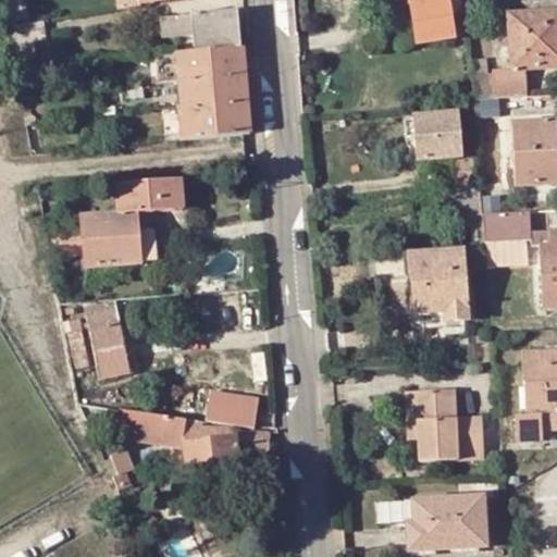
[(29,24),(25,0),(5,0),(12,27),(29,24)]
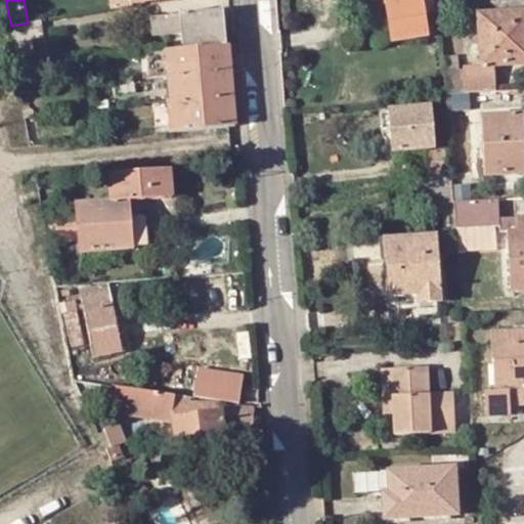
[(130,0),(108,0),(110,9),(132,6),(130,0)]
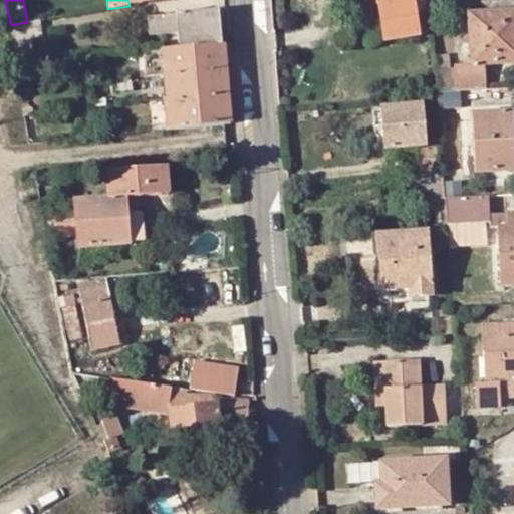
[(178,0),(127,0),(130,6),(131,13),(179,5),(178,0)]
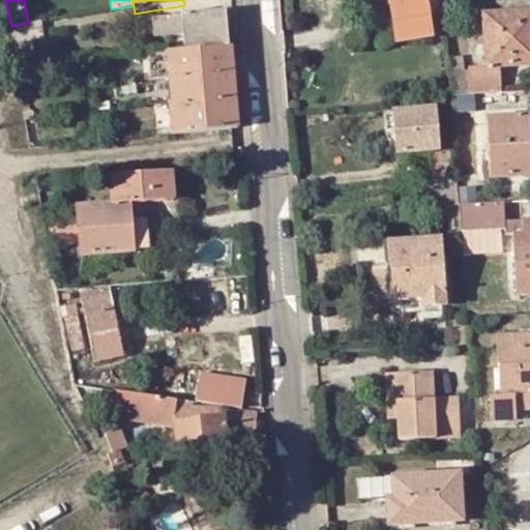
[(437,0),(390,0),(396,39),(433,35),(430,13),(439,12),(437,0)]
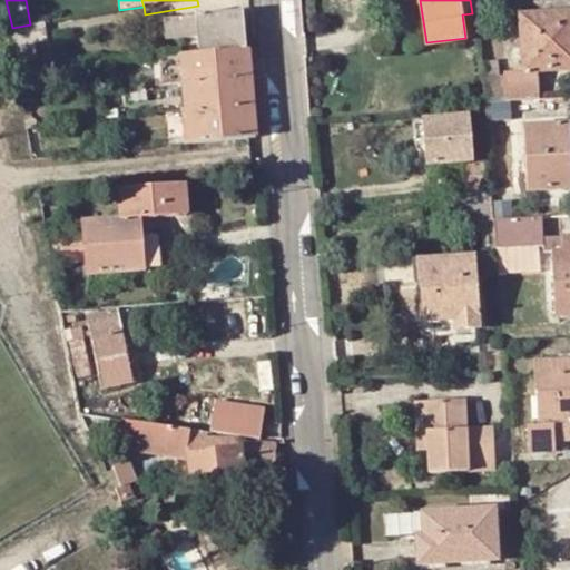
[(539,69),(569,66),(569,9),(520,12),(523,68),(503,69),(505,82),(507,97),(509,97),(540,96),(539,69)]
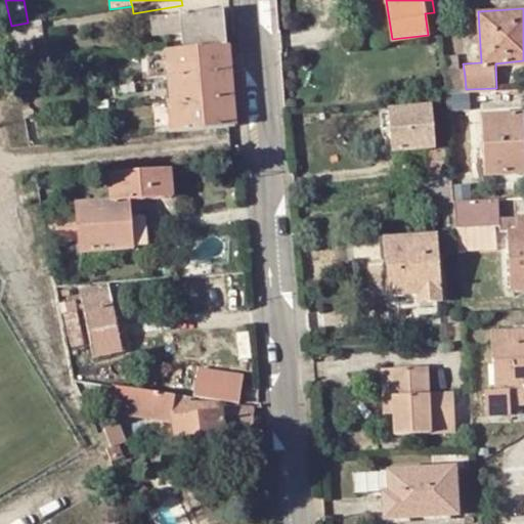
[(185,47),(222,43),(219,9),(151,14),(153,33),(184,31),(185,47)]
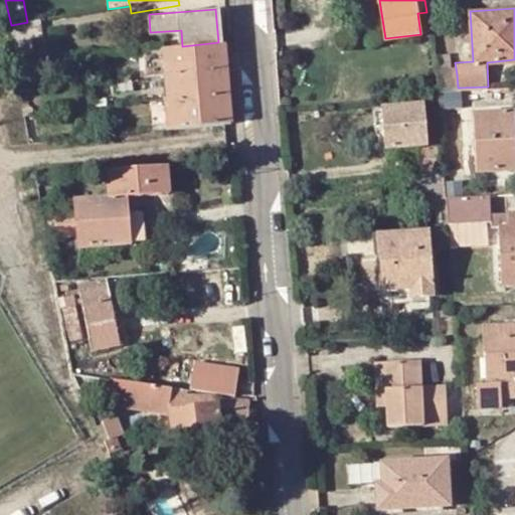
[(426,12),(417,13),(420,34),(428,32),(426,12)]
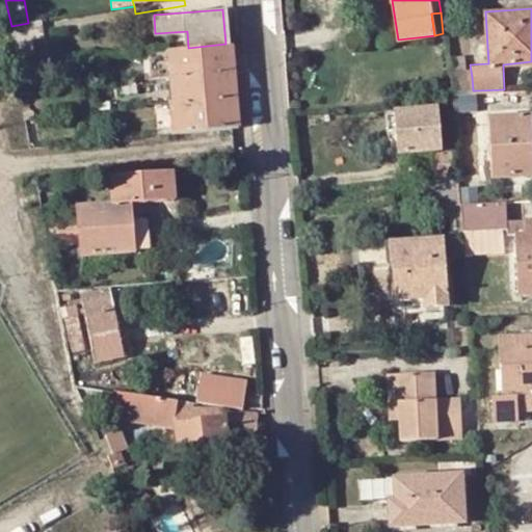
[(43,23),(16,28),(21,62),(35,59),(33,44),(46,43),(43,23)]
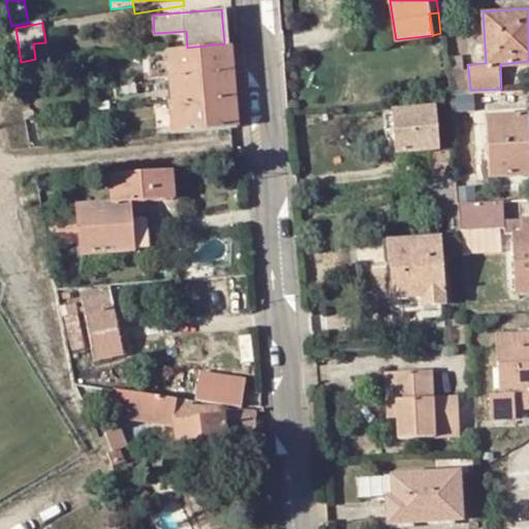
[(168,97),(169,112),(173,111),(175,130),(231,126),(237,126),(230,43),(224,43),(187,48),(164,50),(164,54),(168,54),(173,97),(168,97)]
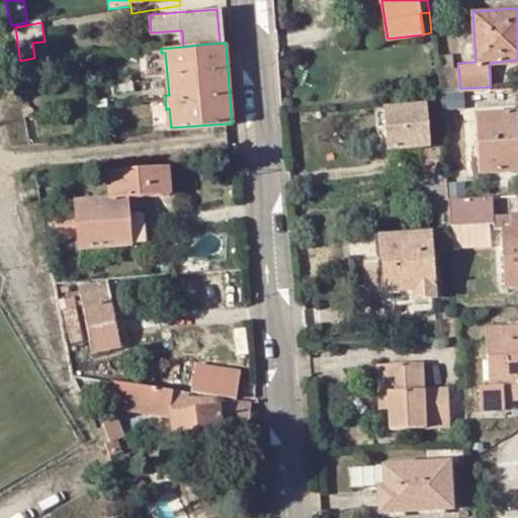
[(437,49),(439,76),(459,75),(457,63),(456,48),(437,49)]
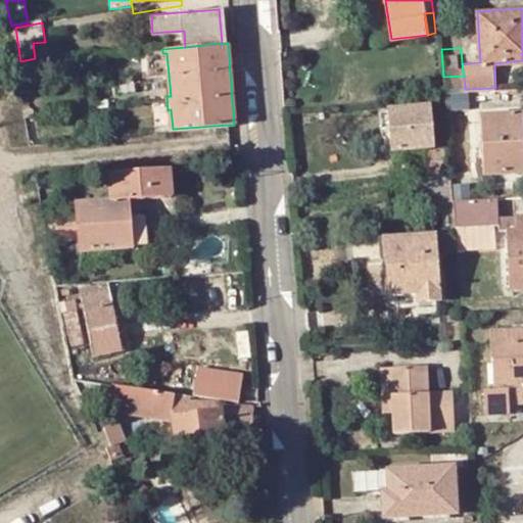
[(136,89),(156,88),(156,76),(136,78),(136,89)]
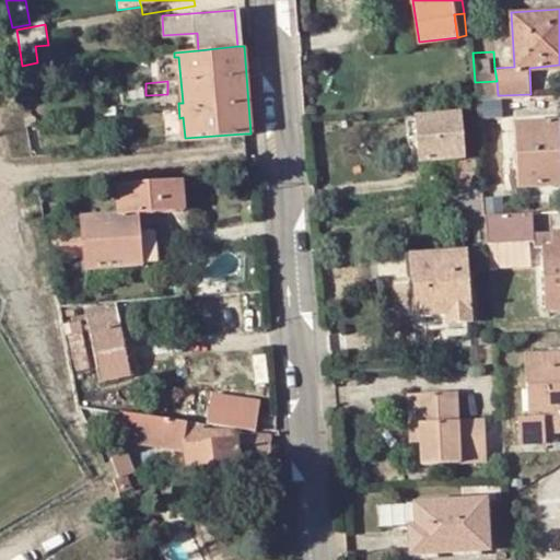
[(531,94),(500,95),(501,113),(532,111),(531,94)]
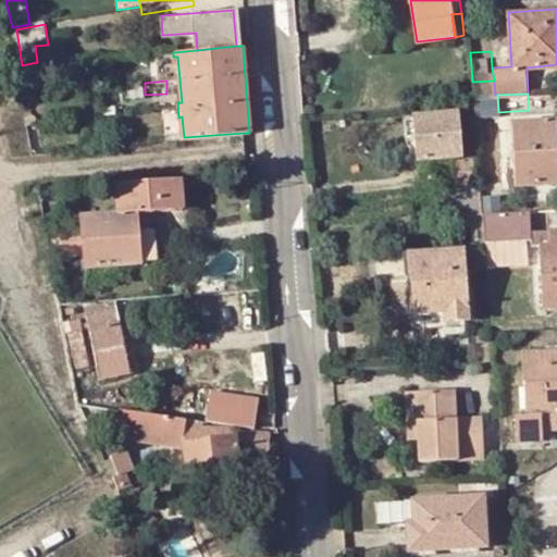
[(473,100),(474,113),(498,112),(497,95),(495,95),(473,96),(473,100)]
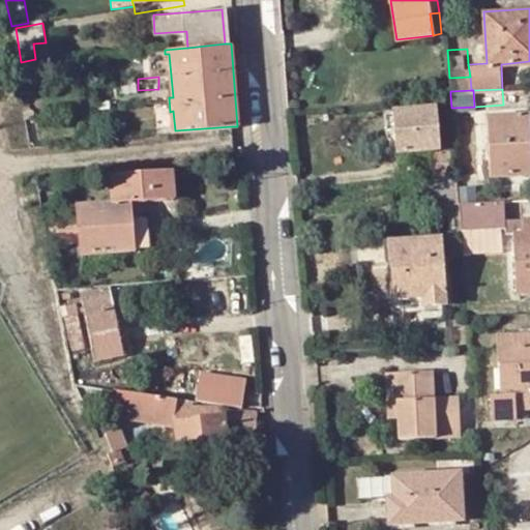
[(439,146),(436,106),(392,109),(395,149),(439,146)]
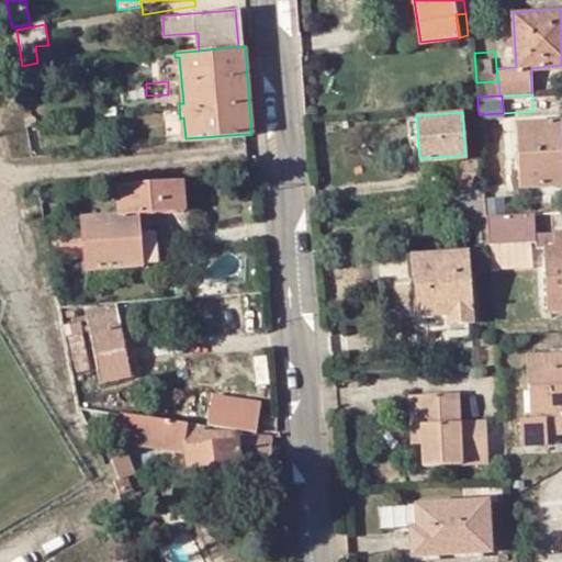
[(561,182),(561,144),(561,121),(519,123),(521,186),(561,182)]
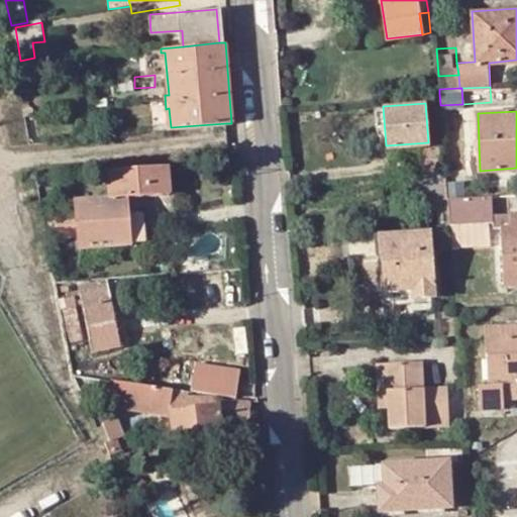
[(429,198),(431,219),(449,217),(448,197),(446,180),(445,165),(438,165),(436,148),(423,148),(424,166),(421,166),(423,198),(429,198)]
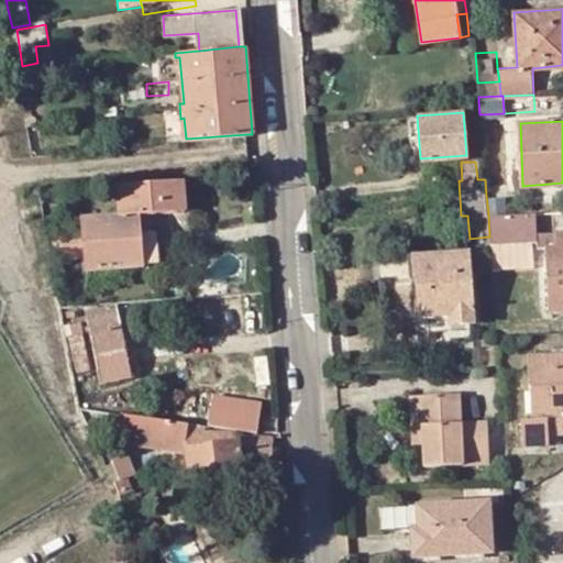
[(183,178),(116,184),(118,211),(83,214),(84,229),(55,231),(57,257),(86,255),(87,269),(143,265),(143,263),(154,263),(152,231),(141,231),(140,213),(185,209),(183,178)]
